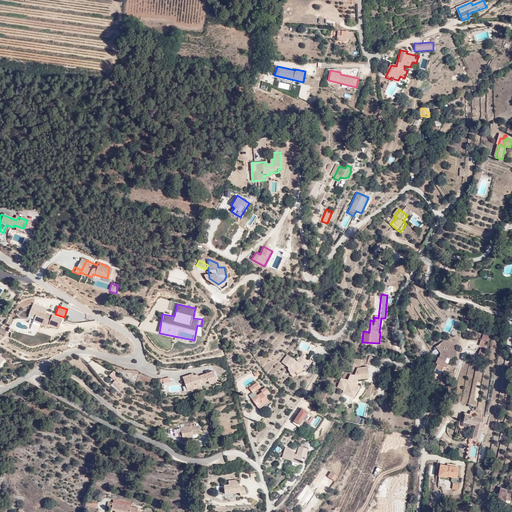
[(42,313),(34,310),(30,320),(45,326),(46,323),(56,327),(59,319),(49,315),(50,312),(43,309),(42,313)]
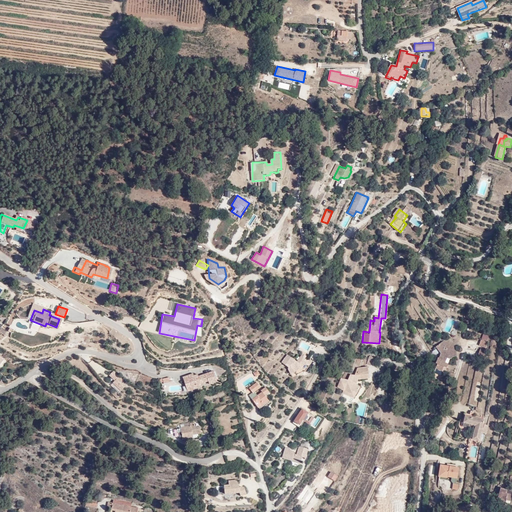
[(485,348),(487,342),(481,339),(478,345),(485,348)]
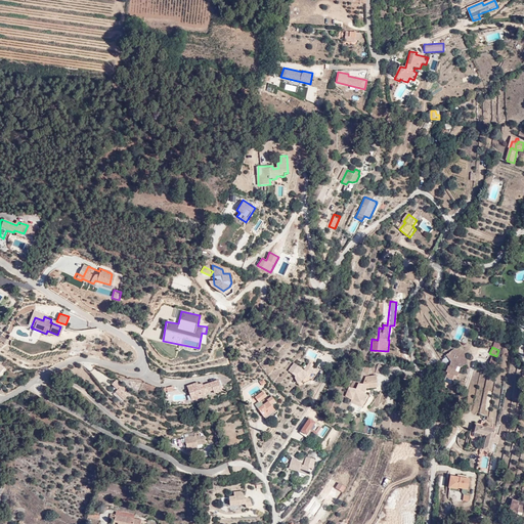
[(449,365),(447,368),(456,368),(457,366),(462,366),(465,364),(468,363),(467,355),(453,350),(447,354),(451,360),(448,365),(449,365)]
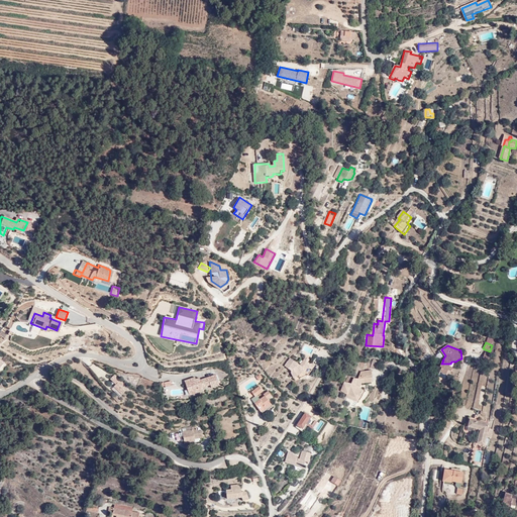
[(491,354),(484,352),(482,359),(489,362),(491,354)]
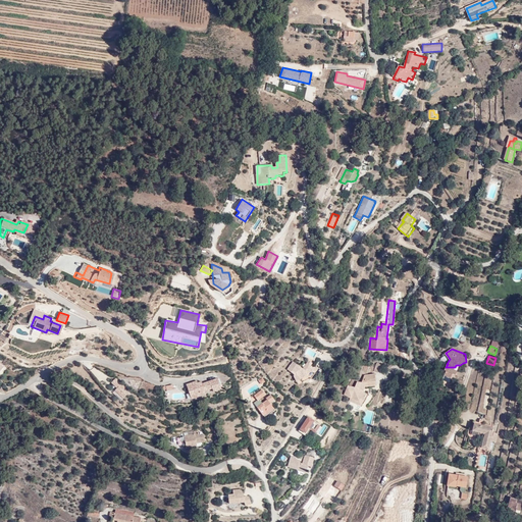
[(302,367),(292,361),(286,368),(293,373),(292,376),(296,379),(306,375),(309,377),(318,367),(315,364),(313,367),(310,365),(312,362),(308,359),(302,367)]
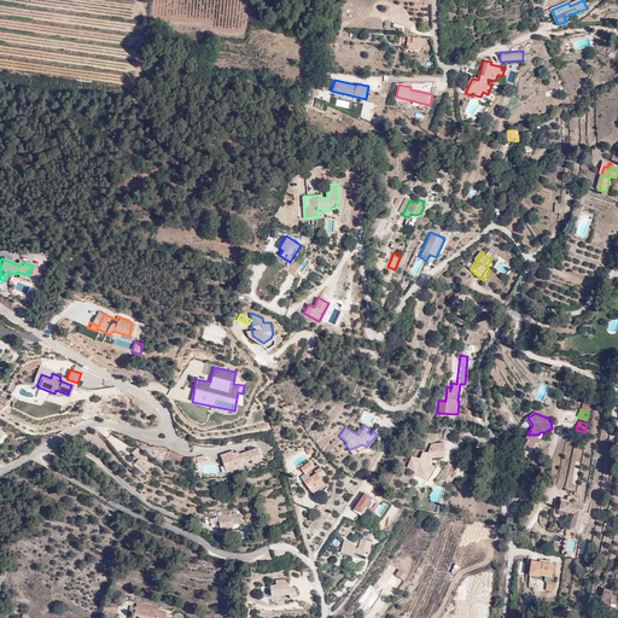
[(538,435),(528,435),(528,437),(529,438),(526,444),(537,448),(541,438),(537,437),(538,435)]
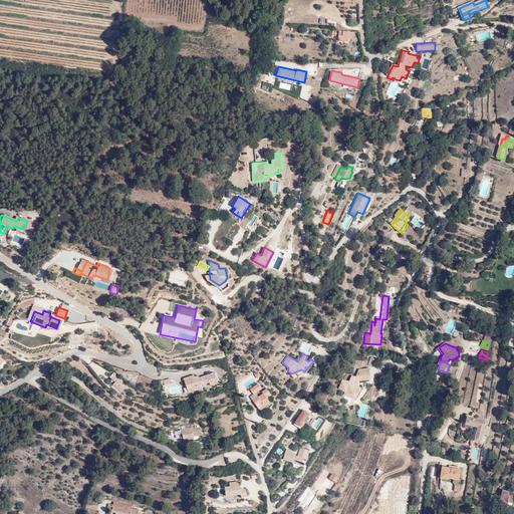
[(365,378),(368,375),(369,367),(358,369),(356,377),(351,377),(351,379),(357,384),(357,380),(365,378)]
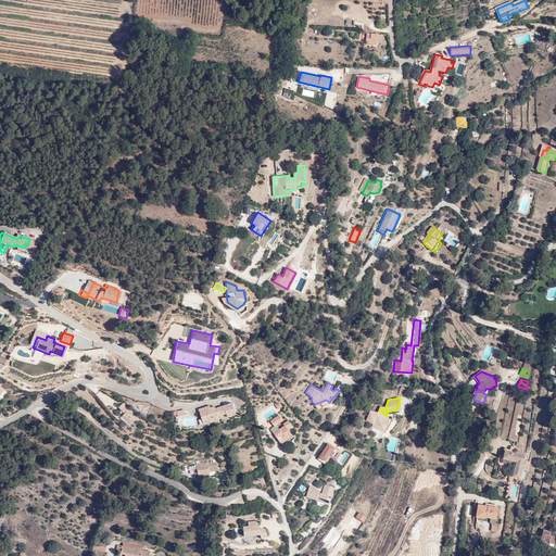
[(231,401),(199,412),(203,426),(236,416),(231,401)]
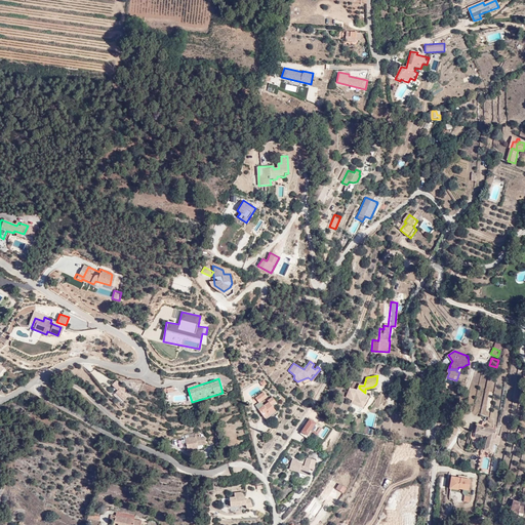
[(481,414),(488,415),(494,380),(488,379),(487,388),(485,387),(481,414)]
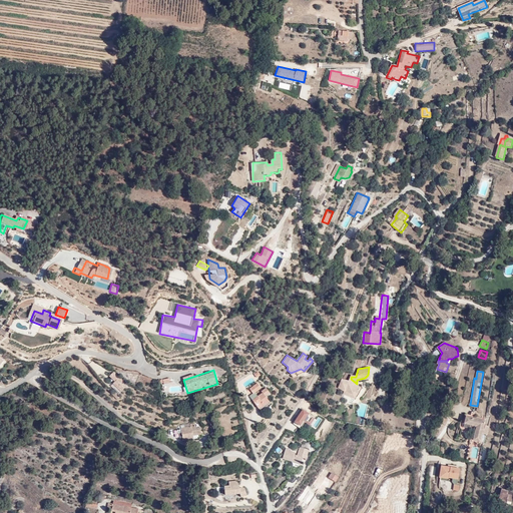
[(109,376),(115,381),(110,386),(119,394),(127,385),(112,372),(109,376)]
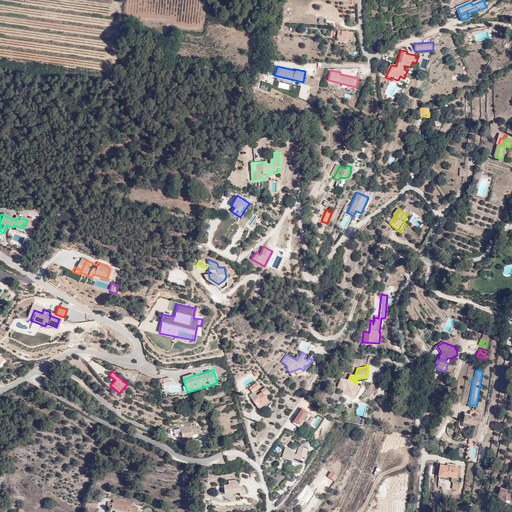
[(356,383),(350,378),(348,382),(342,381),(338,389),(344,391),(353,395),(354,393),(357,394),(360,387),(355,386),(356,383)]
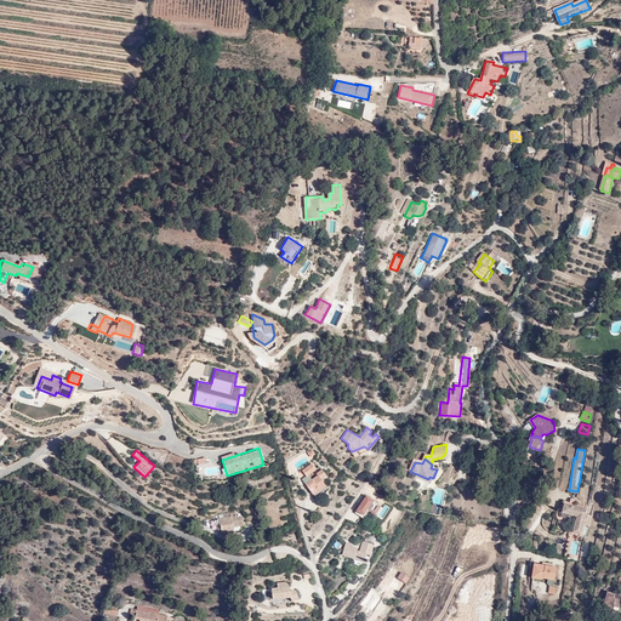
[(311,463),(302,471),(306,476),(301,479),(313,496),(326,485),(322,479),(326,476),(322,469),(317,474),(317,476),(312,479),(308,476),(315,469),(311,463)]
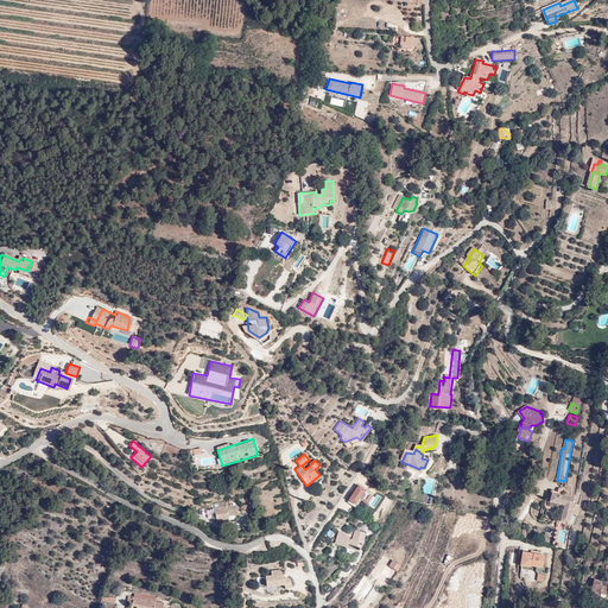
[(347,501),(355,507),(360,500),(368,506),(374,498),(358,486),(347,501)]
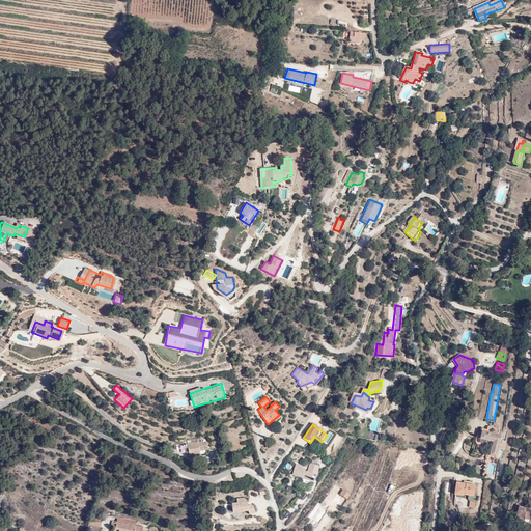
[(487,429),(487,428),(481,426),(478,438),(492,441),(488,453),(487,453),(486,456),(496,459),(496,456),(497,456),(503,435),(487,429)]
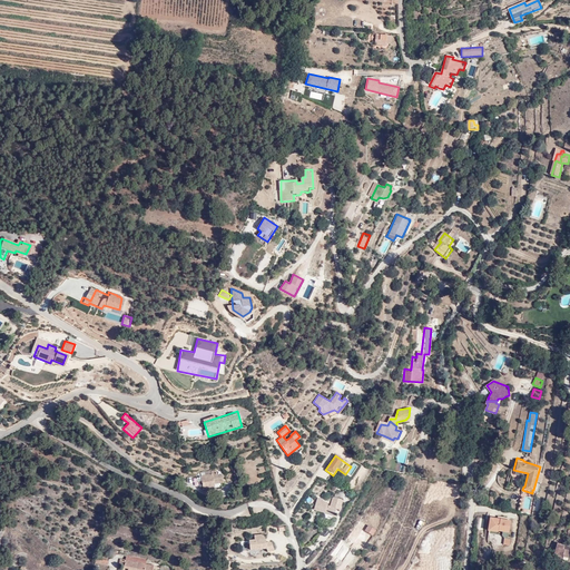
[(210,473),(200,475),(203,490),(215,488),(214,484),(223,482),(222,473),(216,474),(215,470),(210,471),(210,473)]
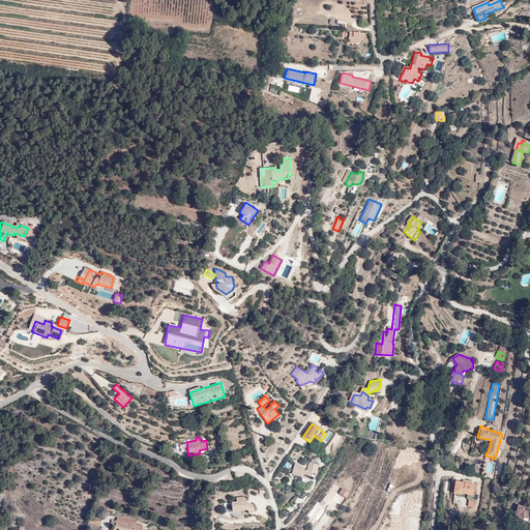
[(313,474),(315,470),(306,466),(304,471),(301,470),(302,467),(299,467),(299,465),(294,463),(290,473),(301,477),(301,478),(308,481),(311,474),(313,474)]
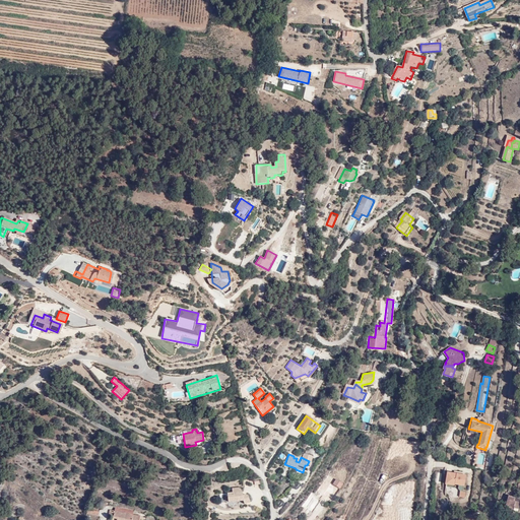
[(463,498),(466,474),(446,472),(445,484),(459,486),(458,497),(463,498)]
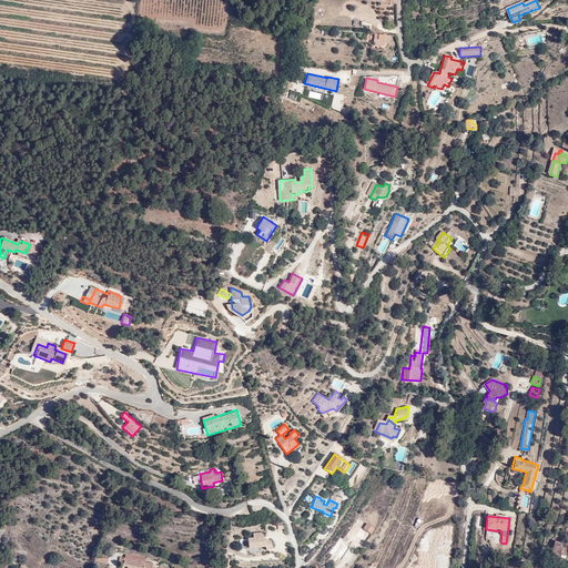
[(363,527),(372,533),(375,526),(366,521),(363,527)]
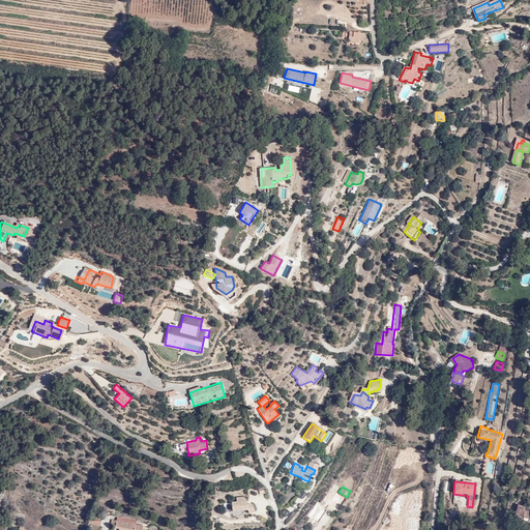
[(346,499),(347,497),(339,492),(335,490),(331,496),(328,494),(323,501),(327,503),(330,499),(339,504),(343,498),(346,499)]
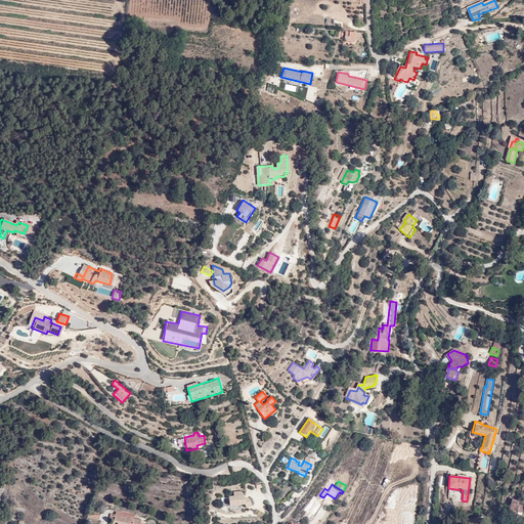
[(233,495),(228,496),(229,506),(245,504),(246,508),(252,506),(249,499),(249,498),(247,497),(244,497),(244,494),(242,494),(242,490),(232,491),(233,495)]
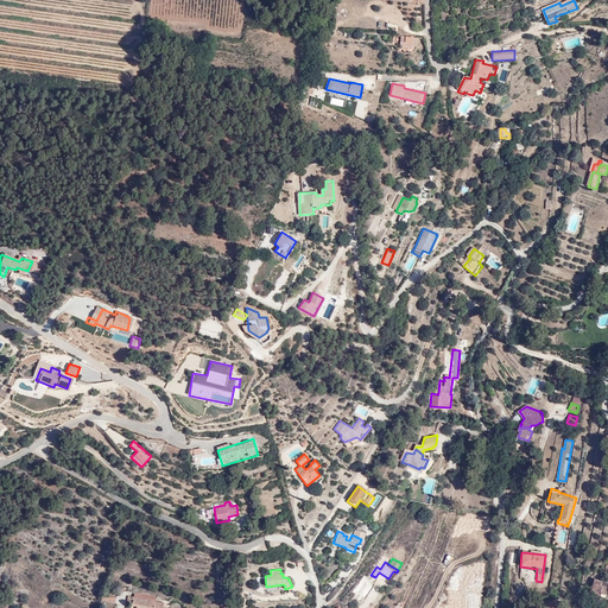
[(607,597),(607,588),(605,587),(605,584),(606,582),(597,580),(593,593),(597,594),(597,596),(603,599),(603,596),(607,597)]
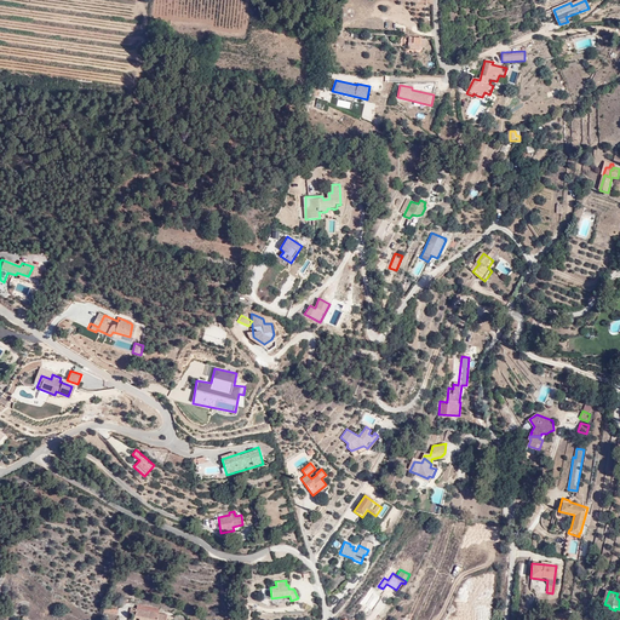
[(159,616),(160,612),(137,607),(136,609),(131,608),(130,613),(135,614),(135,616),(139,618),(138,619),(166,619),(167,618),(159,616)]
